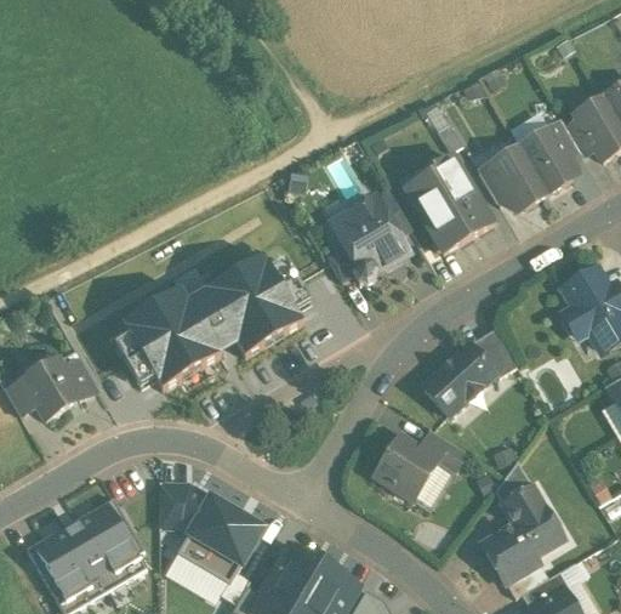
[(620,85),(604,96),(620,125),(620,85)]
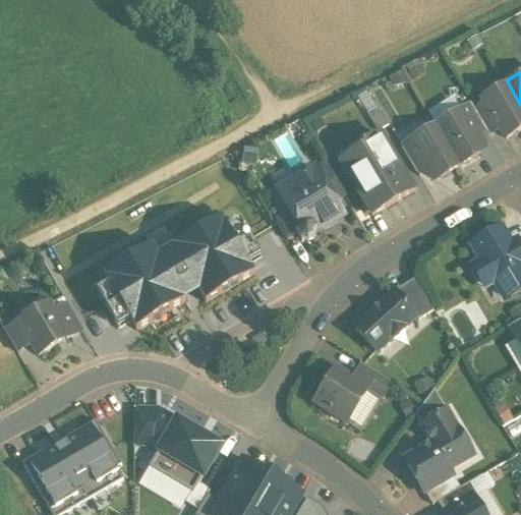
[(520,105),(507,80),(482,95),(486,101),(500,123),(499,123),(506,134),(520,124),(520,105)]
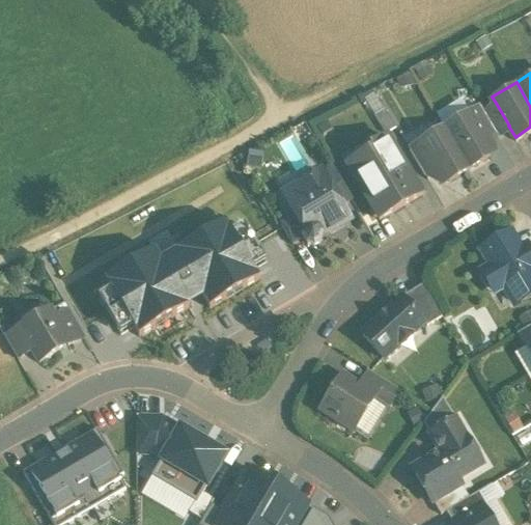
[(464,93),(440,108),(445,117),(469,103),(464,93)]
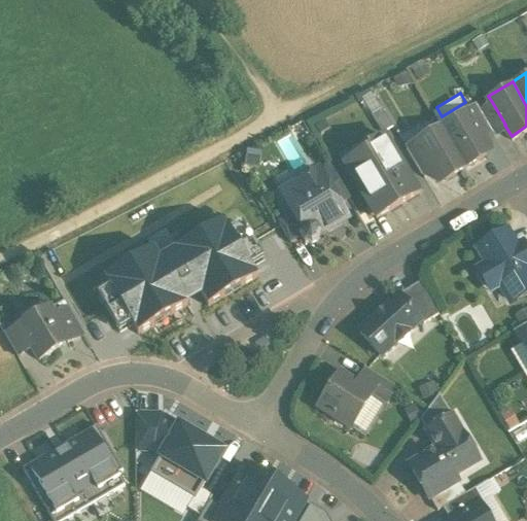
[(481,108),(477,102),(466,108),(482,135),(492,129),(481,108)]
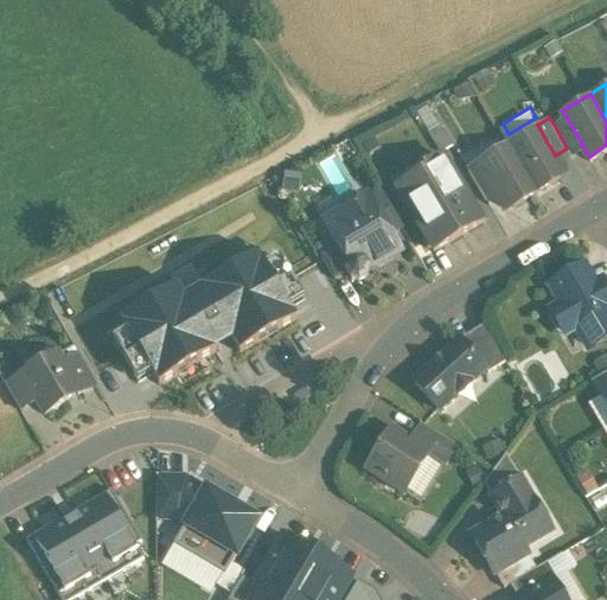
[(582,144),(567,117),(554,125),(567,148),(569,151),(581,144),(582,144)]
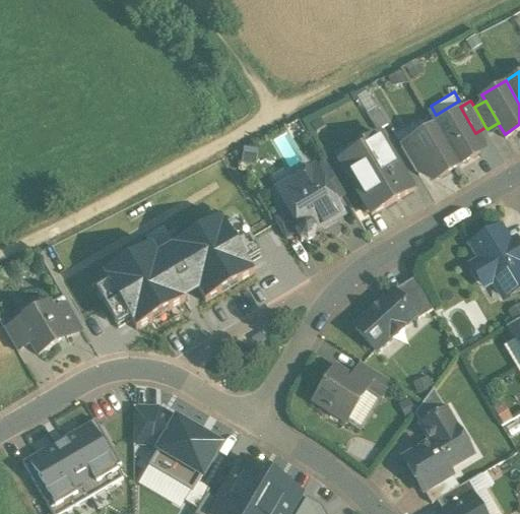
[(387,121),(376,102),(366,108),(378,127),(387,121)]
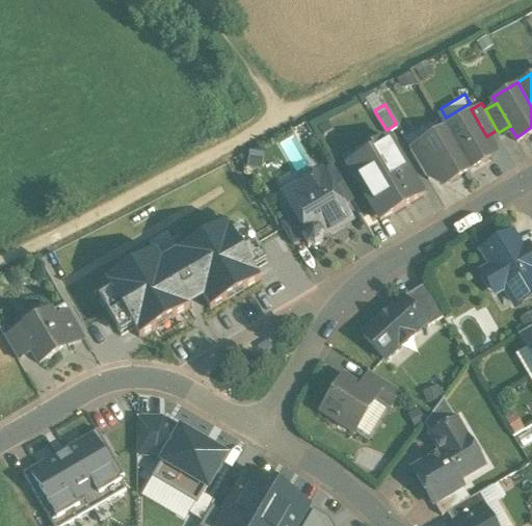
[(471,109),(446,125),(470,165),(490,153),(491,146),(486,136),(471,109)]
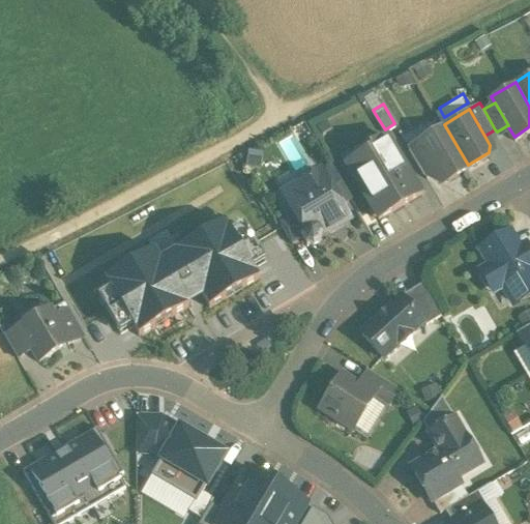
[(444,124),(419,139),(435,166),(440,174),(447,176),(468,165),(444,124)]
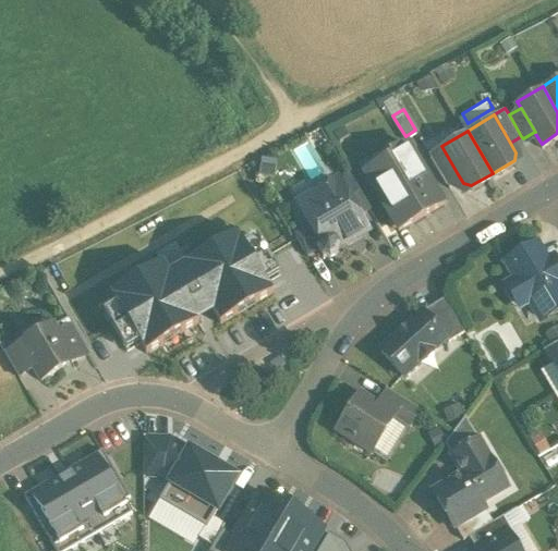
[(391,155),(364,171),(398,227),(443,200),(407,141),(389,151),(391,155)]
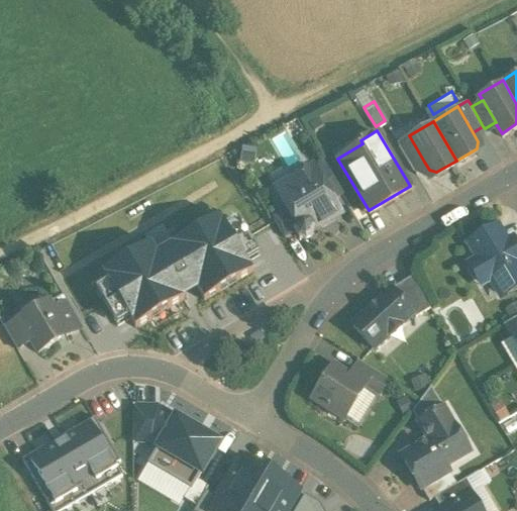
[(424,162),(409,135),(398,141),(414,168),(424,162)]
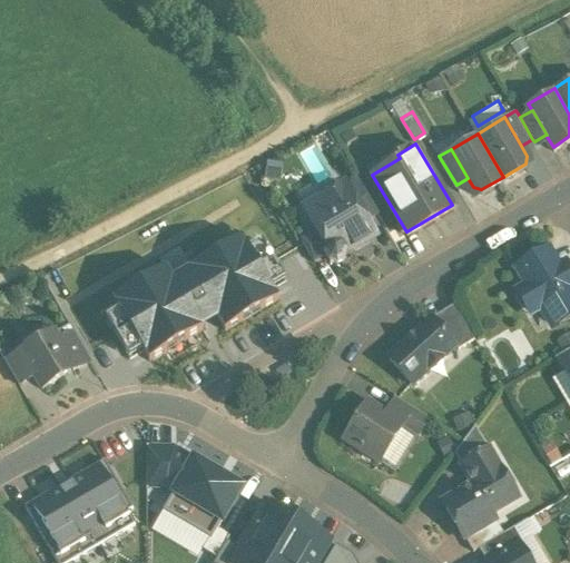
[(377,209),(357,176),(345,183),(365,216),(377,209)]
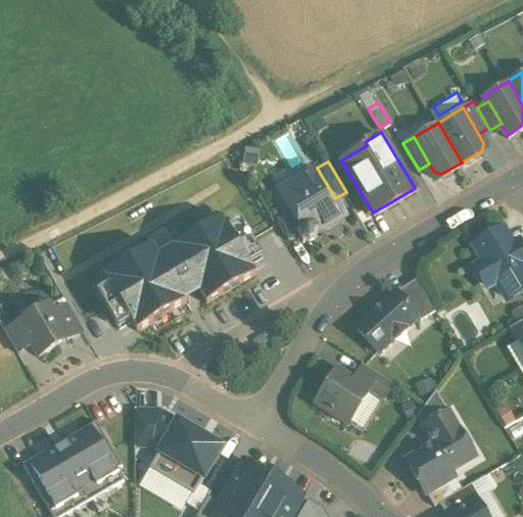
[(294,165),(277,172),(281,181),(298,174),(294,165)]
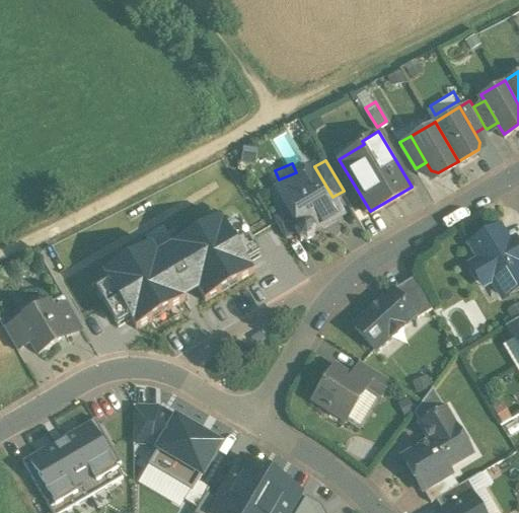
[(314,166),(309,169),(304,167),(298,171),(296,177),(278,189),(297,222),(296,229),(299,235),(306,237),(312,233),(314,226),(342,210),(332,197),(314,166)]
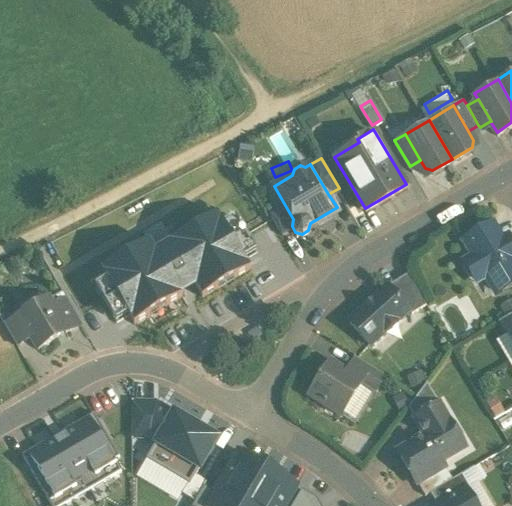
[(238,245),(250,238),(241,223),(229,229),(217,210),(156,247),(149,237),(101,266),(112,285),(101,293),(110,308),(122,301),(134,321),(182,292),(179,287),(193,279),(202,294),(250,265),(238,245)]
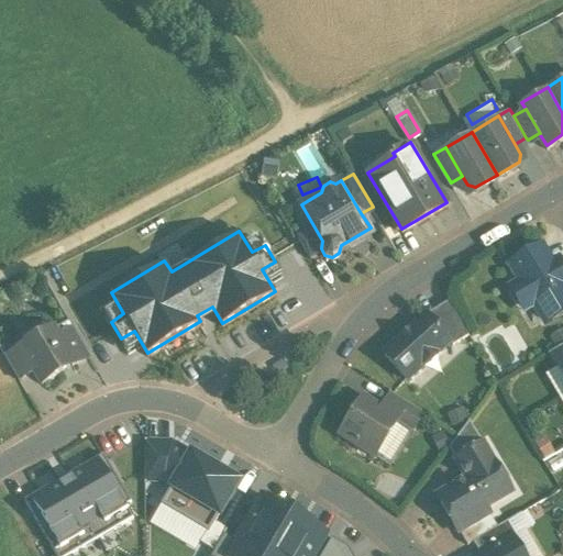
[(541,242),(510,260),(520,277),(551,258),(541,242)]
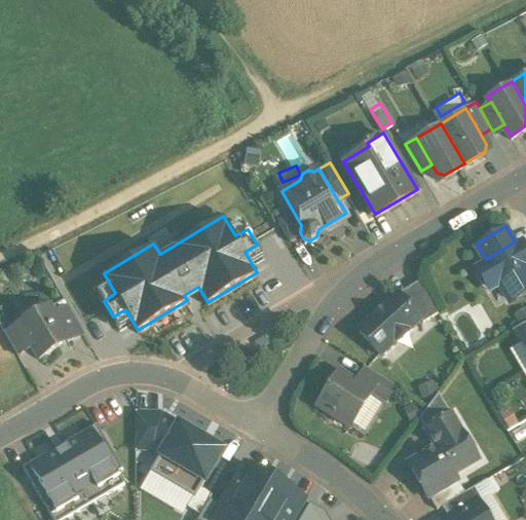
[(486,259),(480,263),(493,284),(498,281),(508,295),(525,284),(525,247),(521,238),(486,259)]
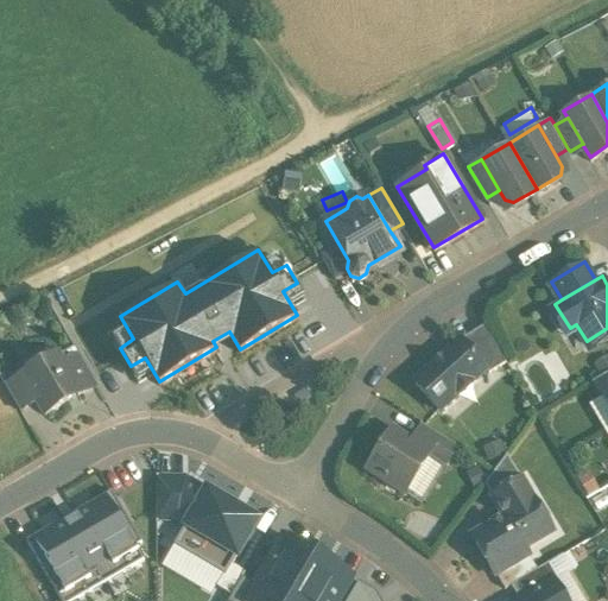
[(483,322),(460,336),(486,365),(485,365),(488,369),(506,359),(483,322)]
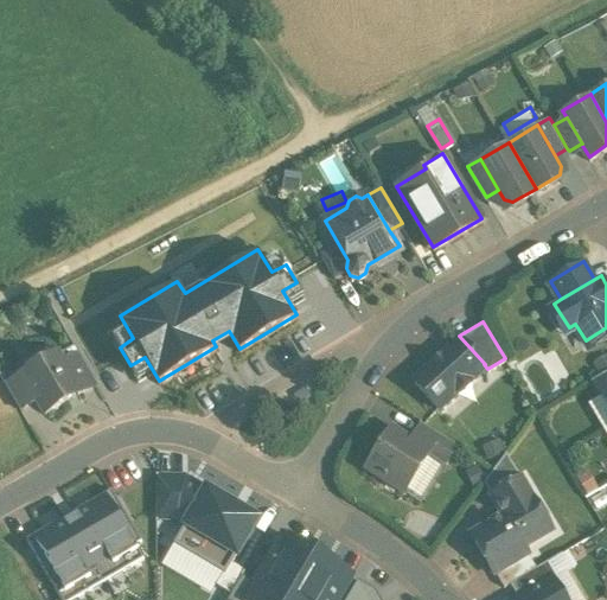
[(459,336),(413,377),(439,406),(484,364),(485,364),(459,336)]
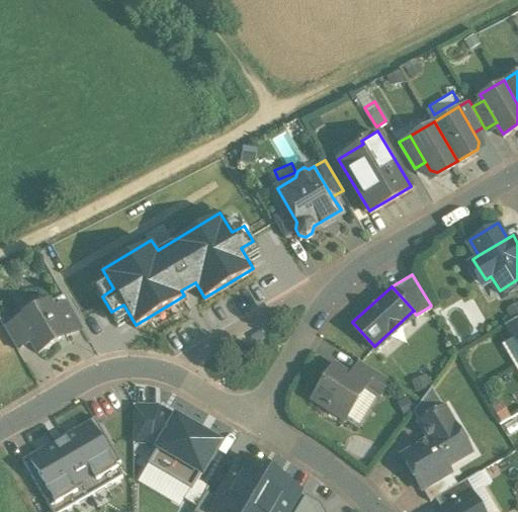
[(49,299),(20,316),(31,336),(31,337),(38,349),(58,338),(57,336),(65,332),(66,333),(68,332),(68,331),(67,331),(53,307),(54,307),(49,299)]
